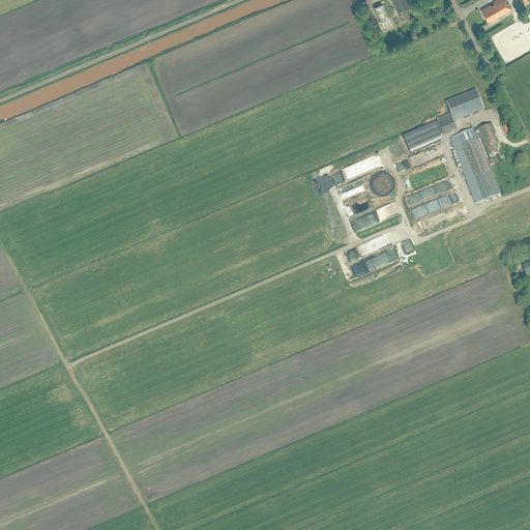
[(391,0),(401,20),(409,16),(406,9),(411,7),(408,2),(406,0),(391,0)]
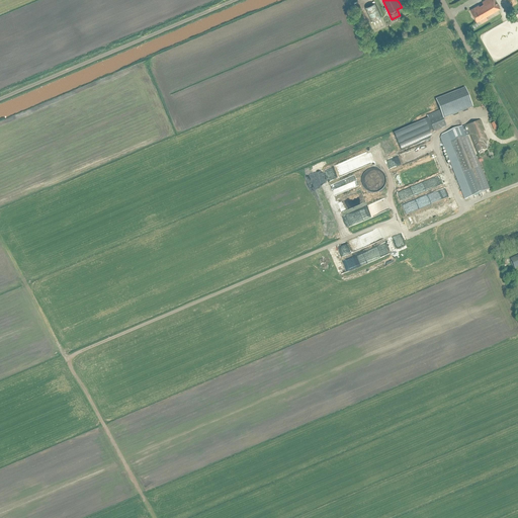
[(477,21),(500,8),(495,0),(485,0),(482,2),(483,3),(480,5),(479,4),(469,9),(477,21)]
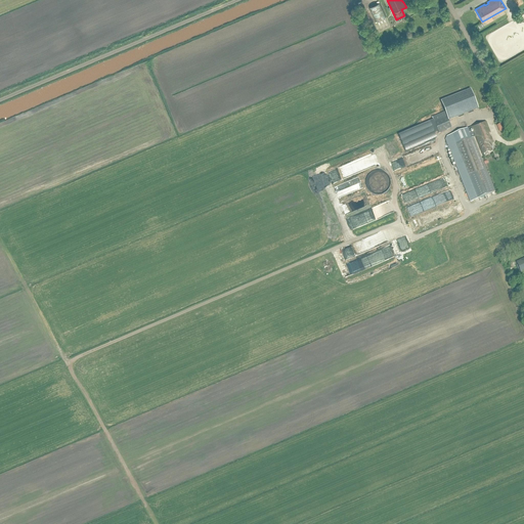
[(385,16),(379,3),(369,7),(376,20),(385,16)]
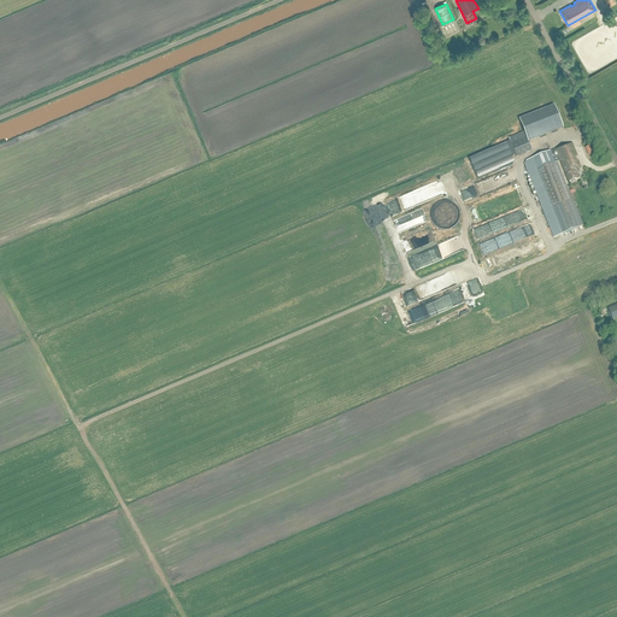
[(519,121),(529,144),(542,139),(564,130),(554,106),(519,121)]
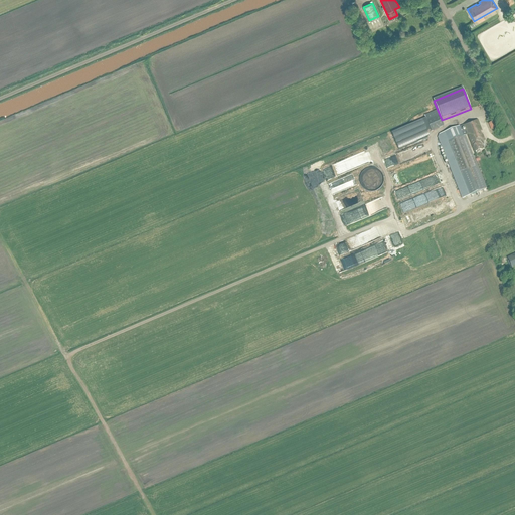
[(437,111),(424,117),(425,119),(390,134),(397,150),(428,137),(425,131),(430,129),(431,132),(444,127),(440,119),(437,111)]
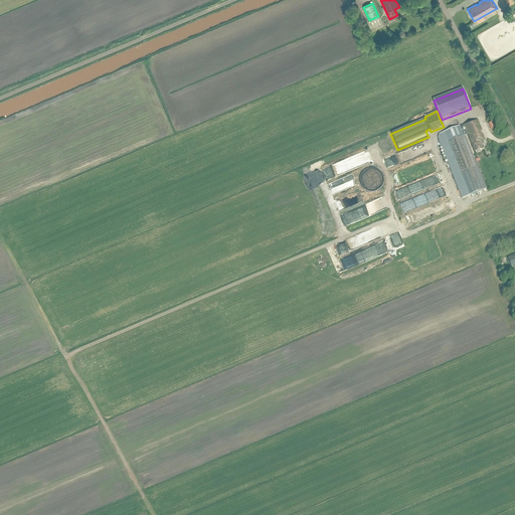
[(477,121),(442,135),(439,136),(438,139),(462,199),(486,190),(465,136),(468,135),(474,153),(482,150),(480,143),(484,142),(483,136),(481,137),(480,132),(481,132),(477,121)]
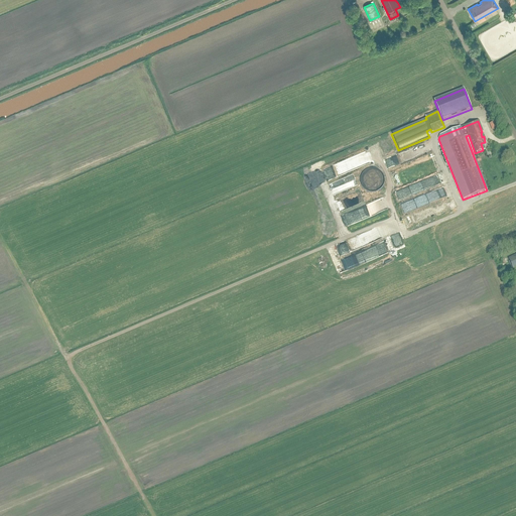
[(489,124),(492,131),(497,129),(494,122),(493,123),(489,124)]
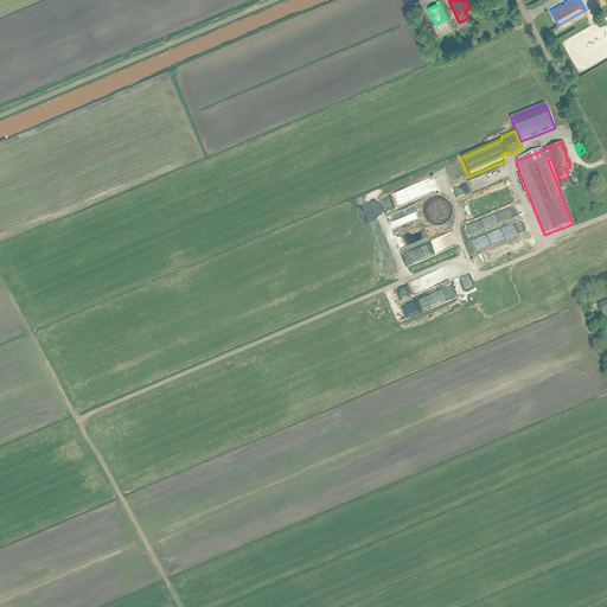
[(500,166),(493,170),(498,181),(505,178),(500,166)]
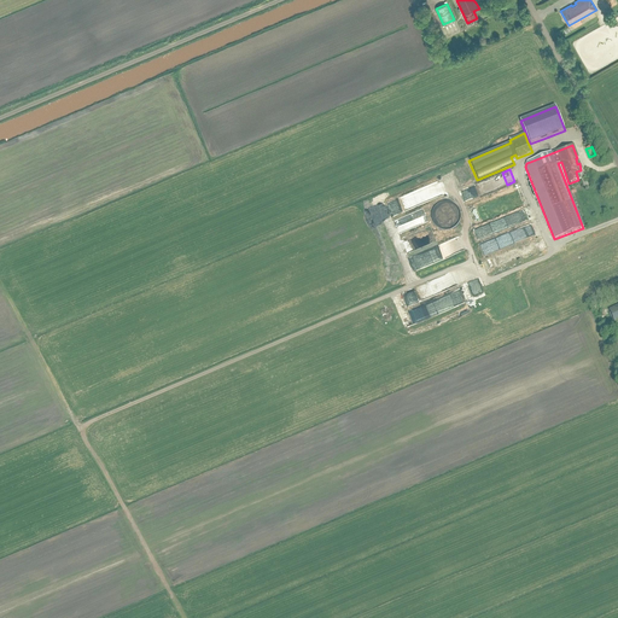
[(456,190),(459,200),(485,194),(482,184),(456,190)]
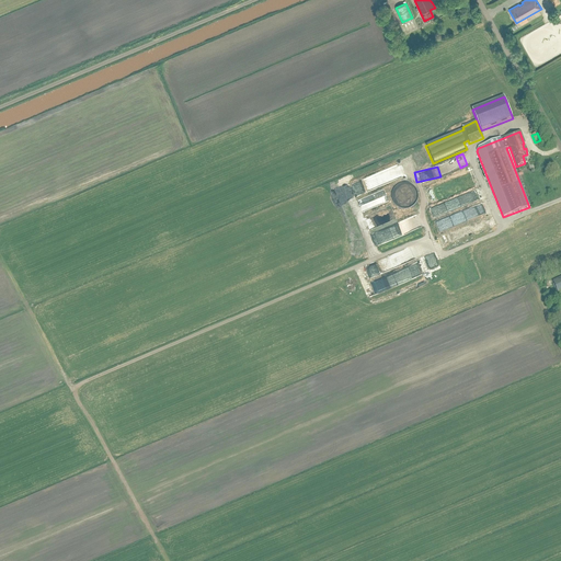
[(391,199),(392,201),(392,202),(393,203),(393,204),(395,205),(396,206),(397,207),(398,207),(399,208),(400,208),(401,209),(402,209),(403,209),(404,209),(405,209),(407,209),(408,209),(409,209),(410,208),(411,208),(411,207),(412,207),(413,206),(414,205),(415,204),(416,203),(416,202),(416,201),(418,199),(418,198),(418,197),(418,196),(418,195),(418,194),(416,193),(416,192),(416,191),(415,190),(415,189),(414,187),(413,187),(412,186),(412,185),(411,185),(410,184),(409,184),(408,184),(407,184),(405,183),(404,183),(402,183),(401,184),(400,184),(399,184),(398,185),(397,186),(396,187),(395,187),(395,189),(393,190),(392,191),(392,192),(392,193),(391,194),(391,195),(391,196),(391,197),(391,198),(391,199)]
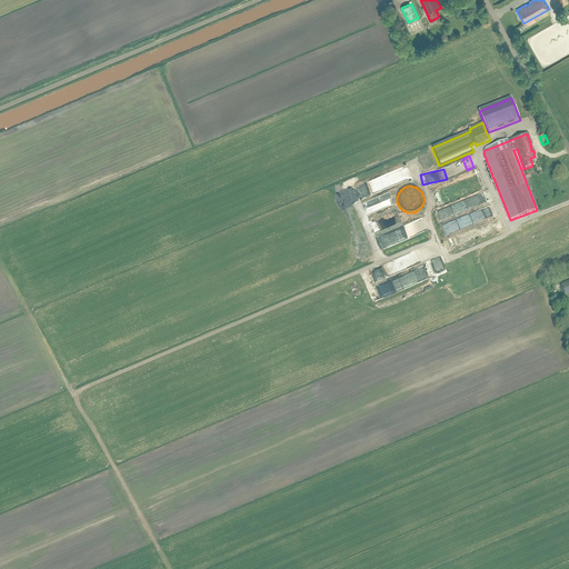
[(435,209),(438,220),(450,217),(450,219),(456,217),(455,216),(477,210),(476,205),(467,207),(466,201),(435,209)]
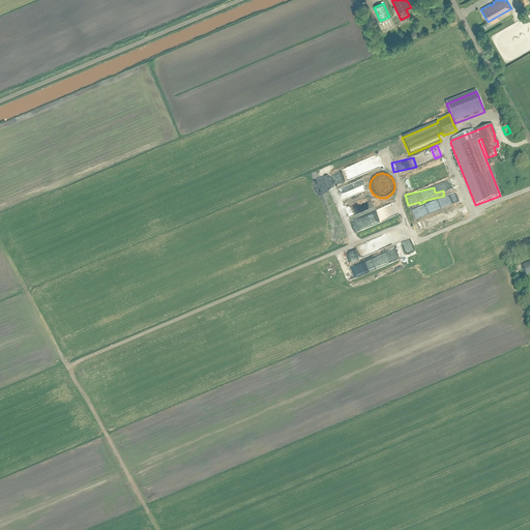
[(374,208),(376,212),(384,208),(382,204),(374,208)]
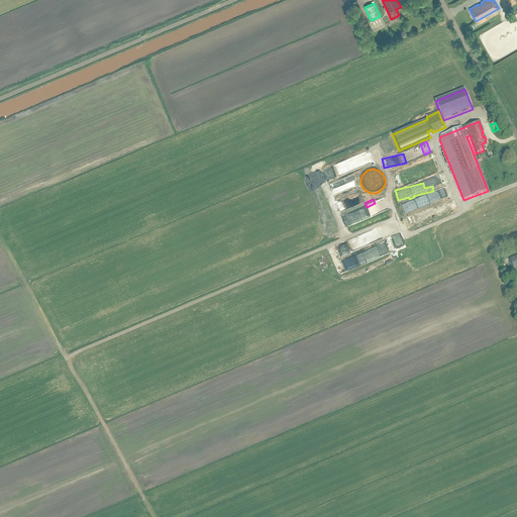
[(409,225),(450,211),(446,201),(439,203),(438,200),(419,206),(421,211),(406,216),(409,225)]
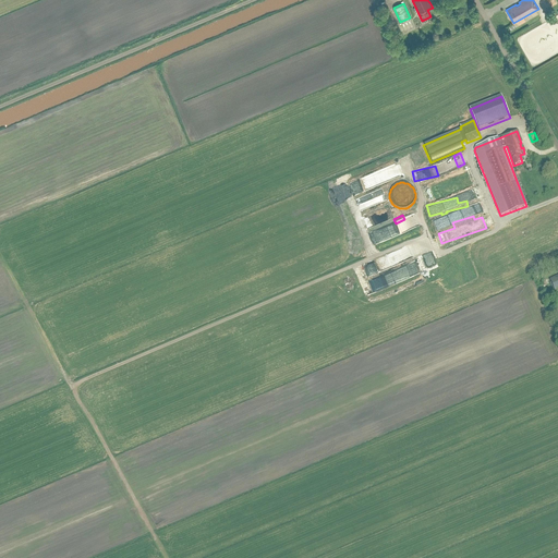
[(398,229),(399,232),(411,228),(412,228),(415,227),(413,222),(398,229)]
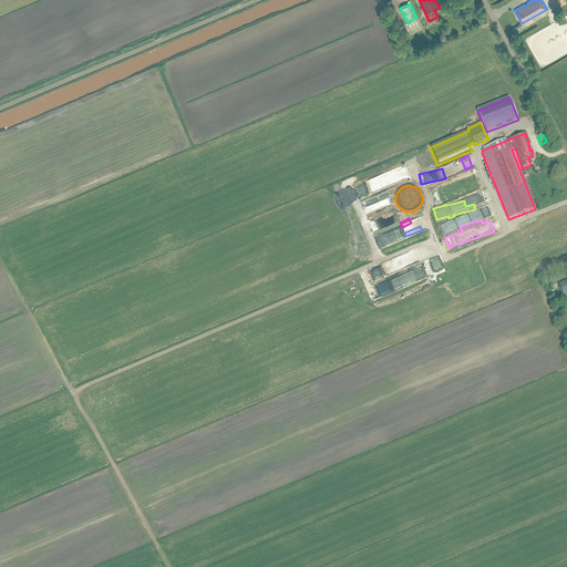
[(432,266),(442,261),(432,236),(419,241),(420,245),(418,246),(422,258),(429,256),(432,266)]
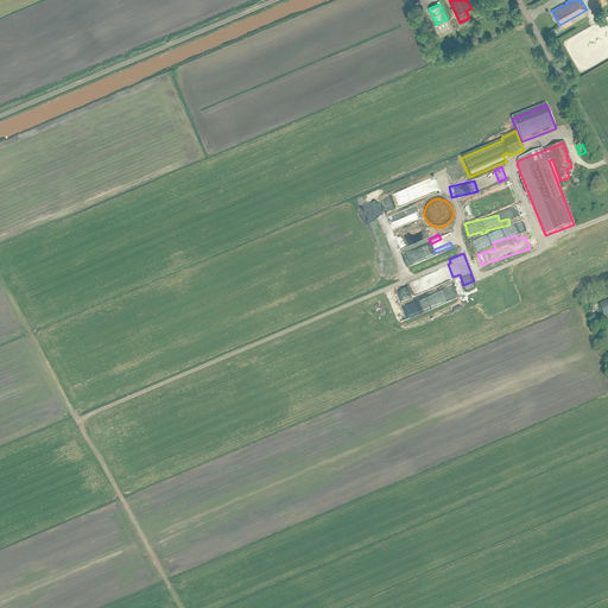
[(444,270),(392,287),(397,301),(448,282),(444,270)]
